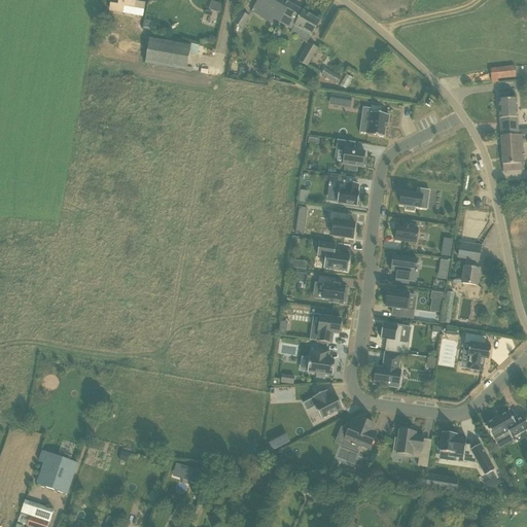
[(118,0),(111,0),(110,10),(123,12),(124,6),(144,10),(145,0),(119,0),(118,0)]
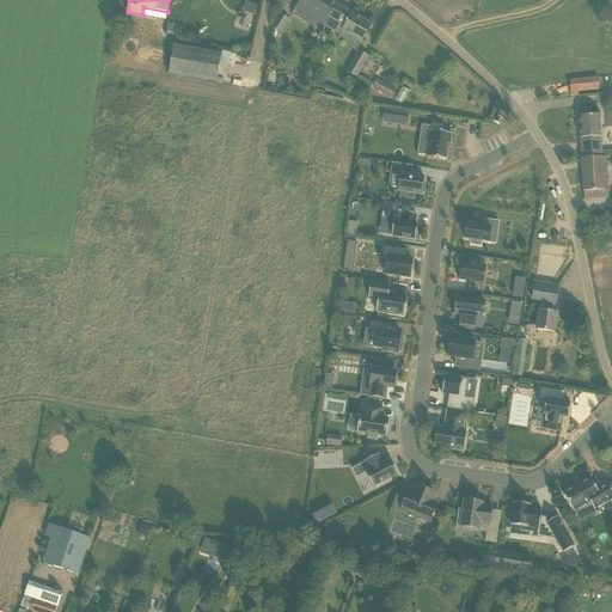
[(329,0),(300,0),(293,13),(316,28),(318,22),(325,25),(337,5),(330,0),(329,0)]
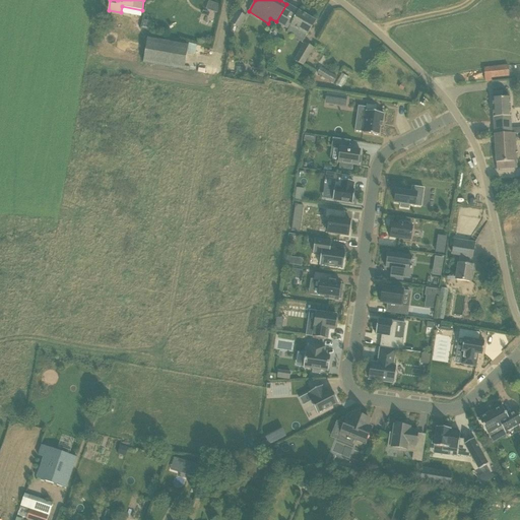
[(220,5),(208,1),(206,9),(217,13),(220,5)]
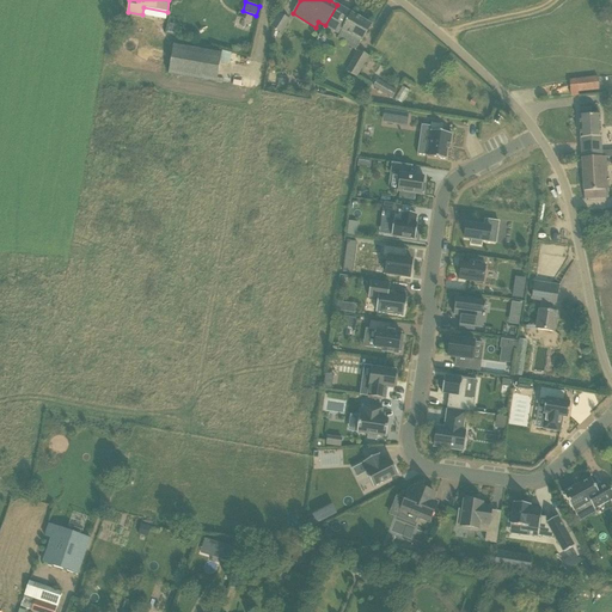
[(369,24),(337,5),(325,25),(340,35),(342,30),(361,41),(372,24),(371,24),(369,24)]
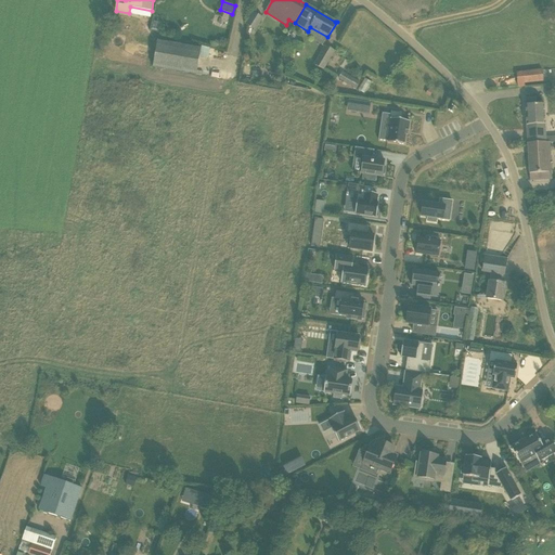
[(255,13),(247,25),(255,30),(263,18),(255,13)]
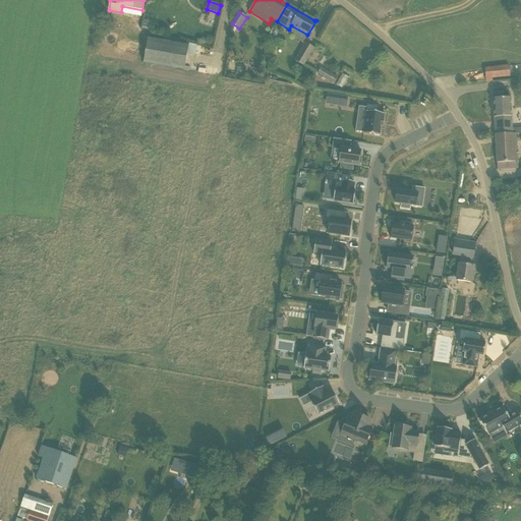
[(148,38),(142,64),(184,70),(188,45),(148,38)]
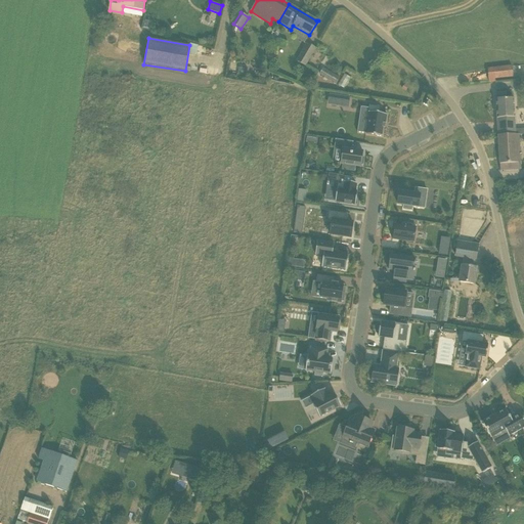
[(316,47),(307,42),(297,60),(306,66),(316,47)]
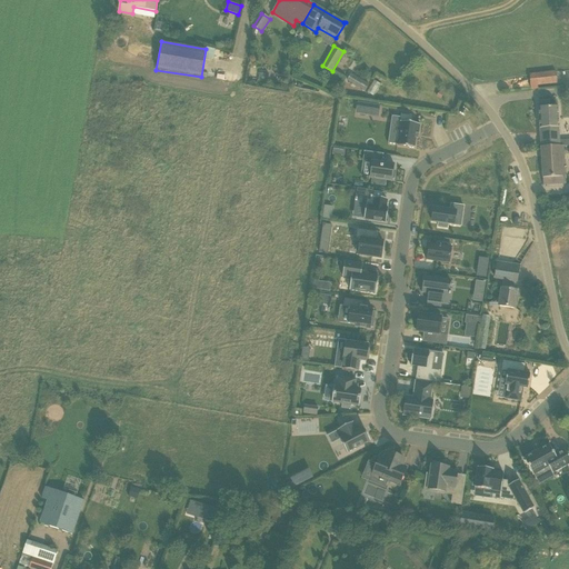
[(137,59),(138,50),(129,48),(128,58),(137,59)]
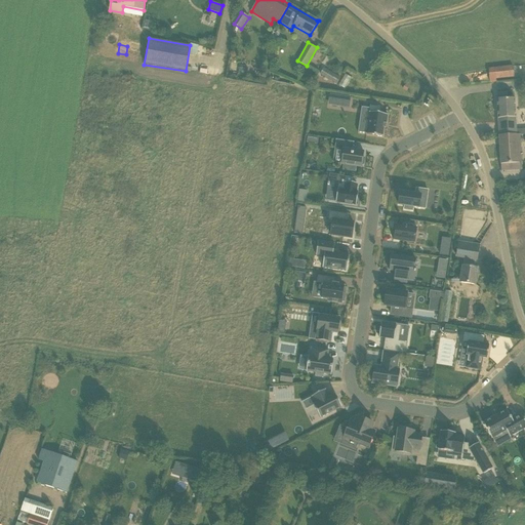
[(513,65),(488,68),(489,82),(496,82),(496,79),(514,78),(513,65)]
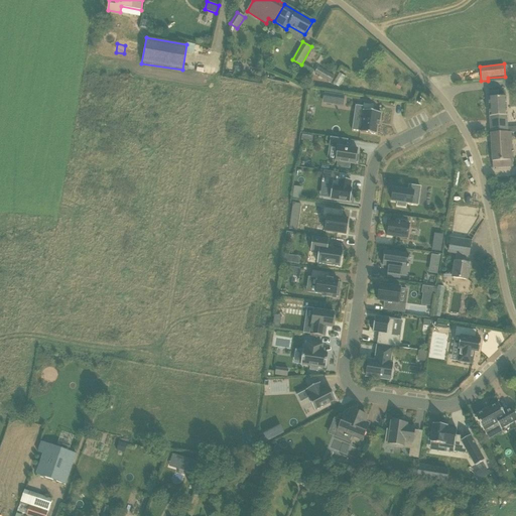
[(330,73),(318,67),(314,73),(331,83),(336,75),(331,72),(330,73)]
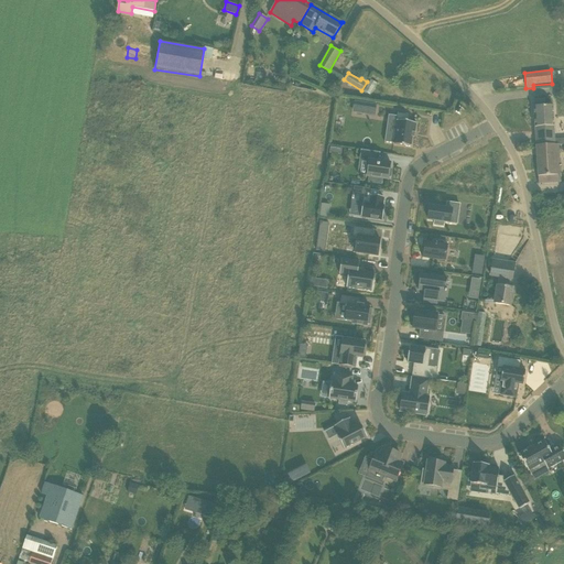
[(537,145),(554,144),(553,106),(545,106),(545,99),(534,100),(534,107),(537,145)]
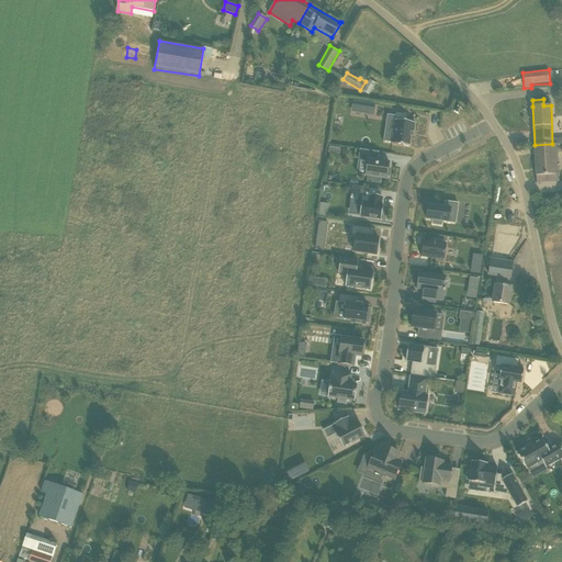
[(374,112),(375,104),(358,101),(356,113),(367,114),(367,111),(374,112)]
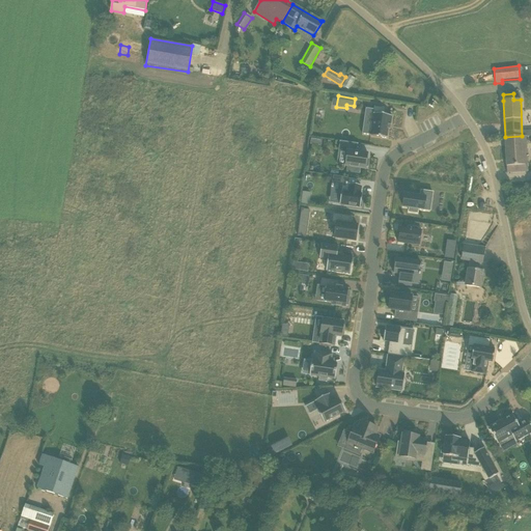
[(438,104),(434,100),(428,106),(434,110),(438,104)]
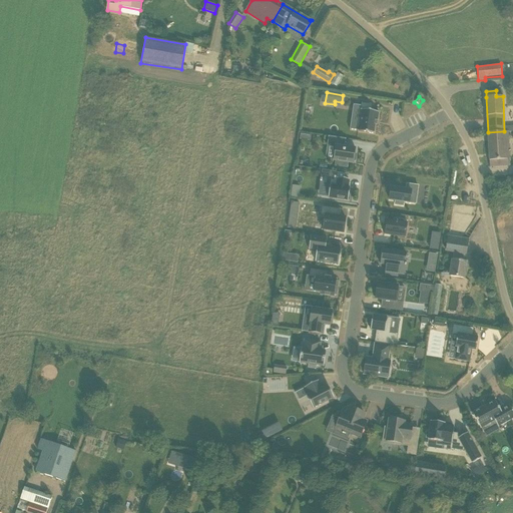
[(359,131),(375,133),(376,124),(378,125),(378,120),(379,112),(371,111),(372,104),(362,103),(359,125),(359,131)]
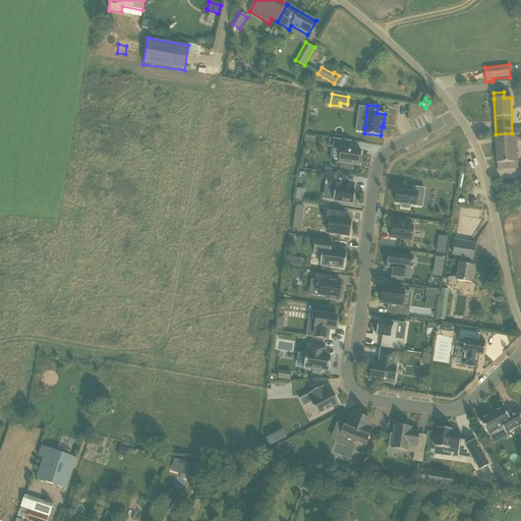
[(498,170),(517,168),(516,133),(512,133),(496,134),(495,134),(495,135),(496,135),(497,162),(497,163),(498,170)]
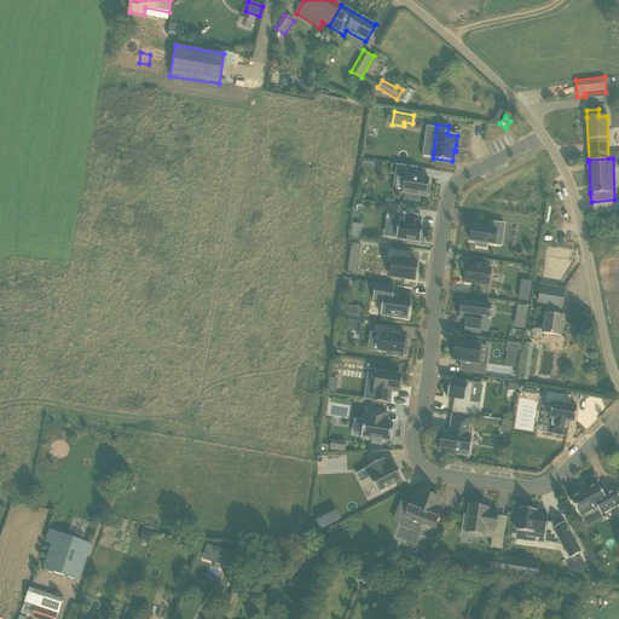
[(401,194),(427,197),(427,195),(429,194),(431,187),(428,185),(429,179),(415,177),(416,168),(417,168),(395,165),(395,166),(397,166),(395,175),(405,177),(401,194)]
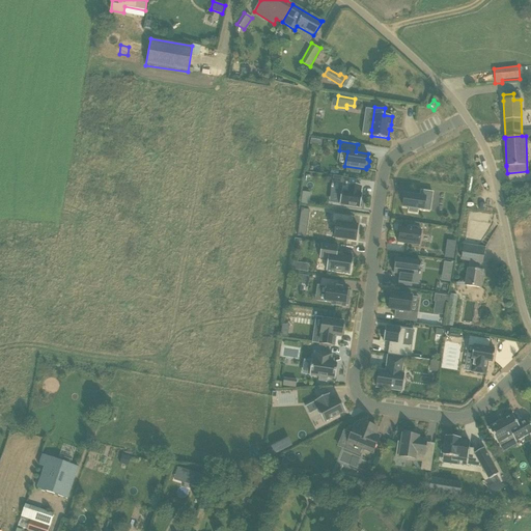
[(343,177),(339,204),(360,207),(362,195),(360,194),(361,187),(357,186),(358,179),(343,177)]
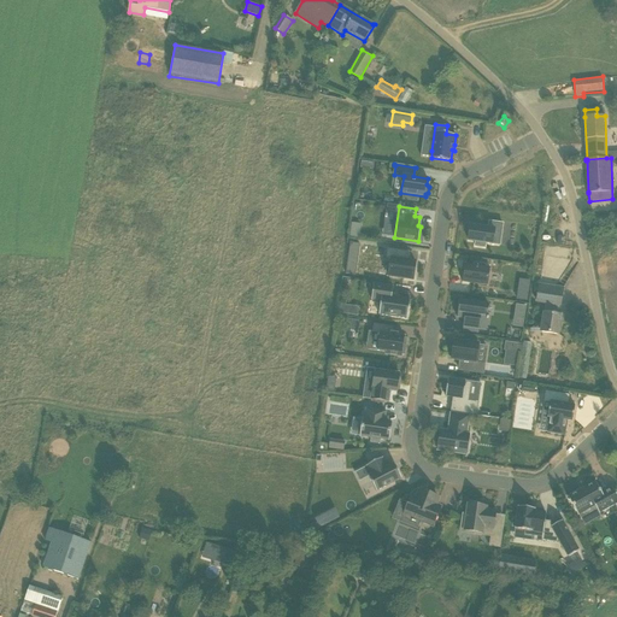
[(482,247),(485,248),(486,244),(500,245),(503,224),(489,222),(488,229),(470,227),(469,241),(476,242),(475,246),(482,247)]
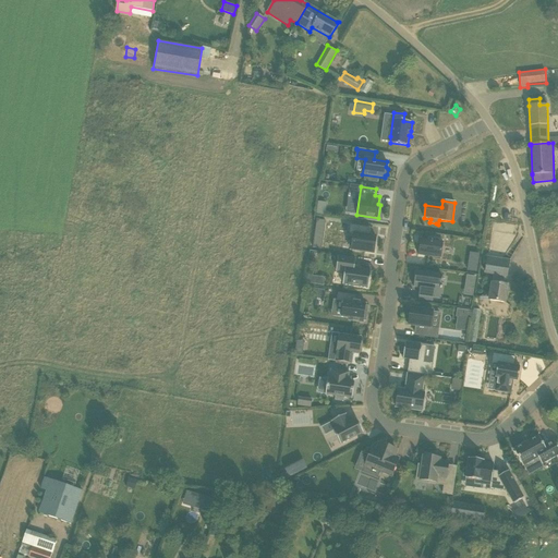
[(325,216),(327,203),(318,202),(316,215),(325,216)]
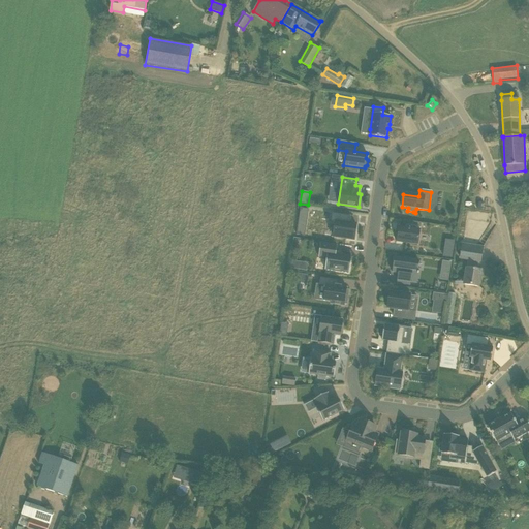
[(309,209),(300,208),(297,235),(305,236),(309,209)]
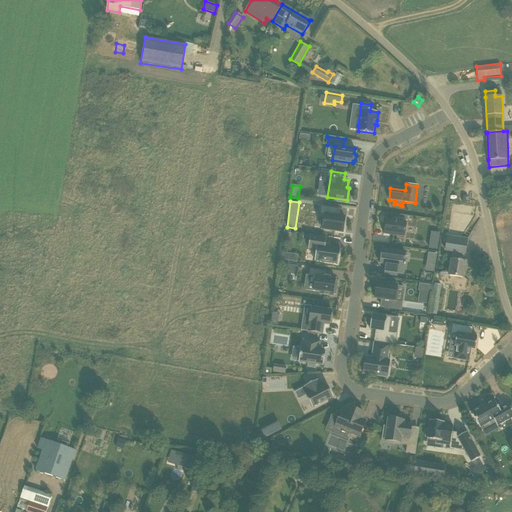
[(322,230),(343,232),(345,217),(339,216),(340,209),(321,207),(320,215),(324,215),(322,230)]
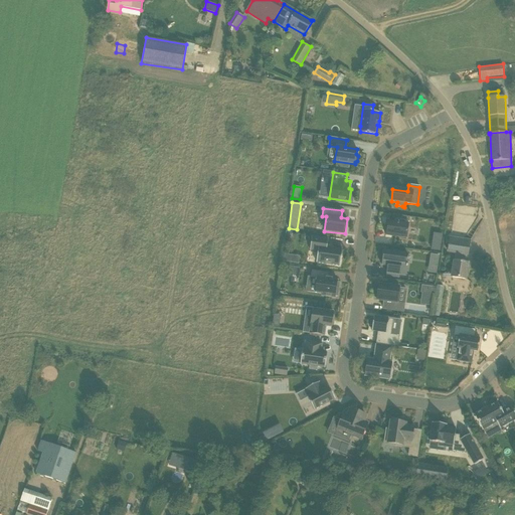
[(409,223),(408,223),(401,222),(402,220),(396,219),(395,222),(388,221),(388,220),(385,235),(386,235),(406,238),(409,223)]
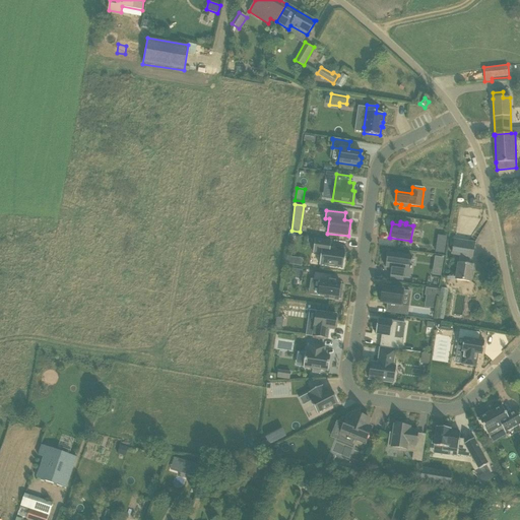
[(459,262),(456,279),(470,282),(473,266),(469,265),(470,257),(472,258),(474,244),(468,243),(454,240),(452,254),(457,255),(460,255),(459,262)]
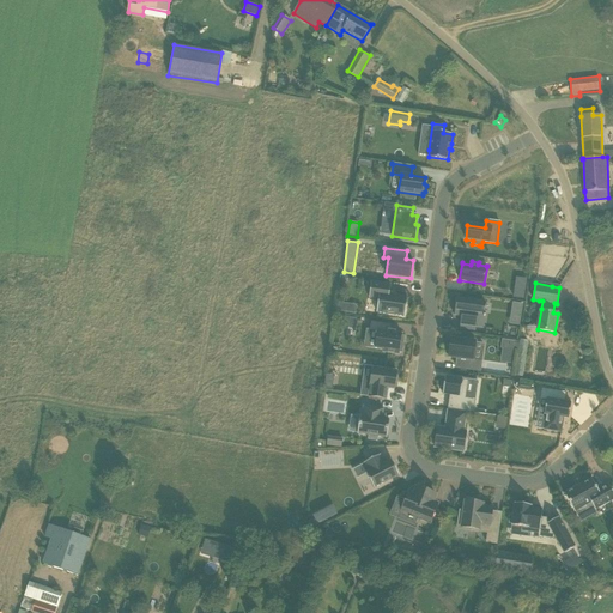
[(376,313),(405,316),(407,297),(380,293),(376,313)]
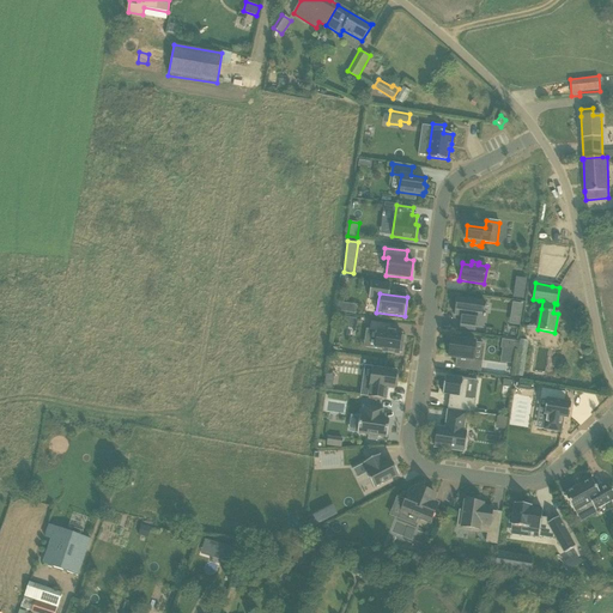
[(461,316),(460,328),(475,331),(477,323),(473,323),(474,316),(485,317),(486,313),(484,313),(485,303),(456,299),(454,316),(461,316)]
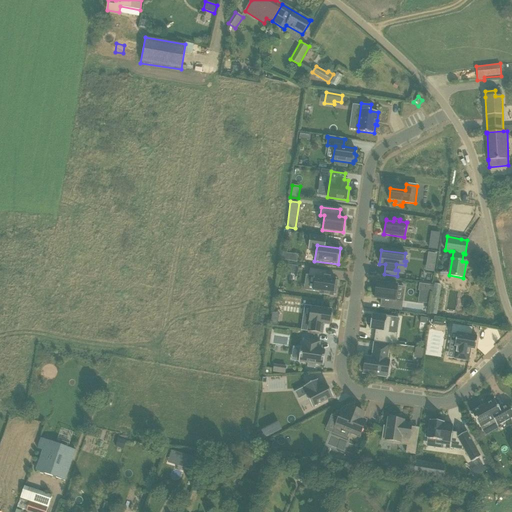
[(429,272),(434,272),(436,254),(428,253),(426,264),(431,264),(429,272)]
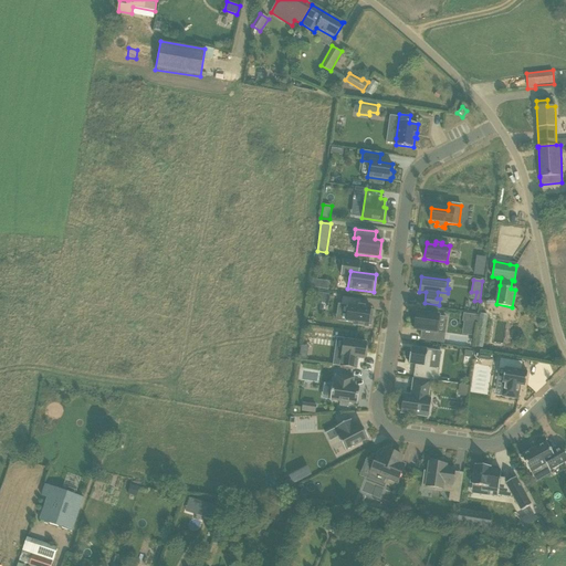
[(328,302),(329,294),(317,292),(316,301),(328,302)]
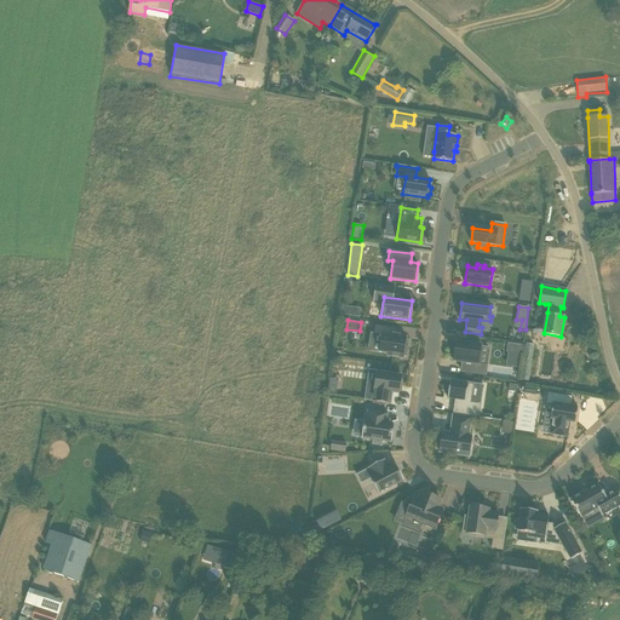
[(394,336),(394,328),(375,326),(374,334),(382,336),(379,352),(388,354),(388,356),(403,359),(403,356),(407,357),(408,348),(406,348),(407,338),(399,337),(399,336),(394,336)]
